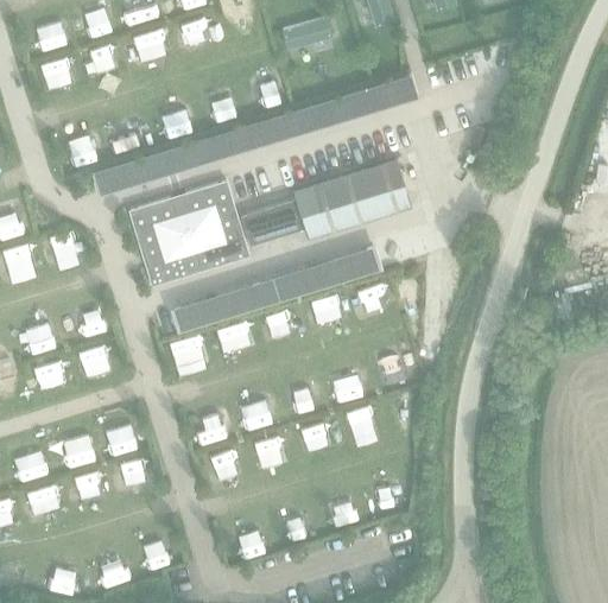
[(365,0),(374,30),(394,24),(387,0),(365,0)]
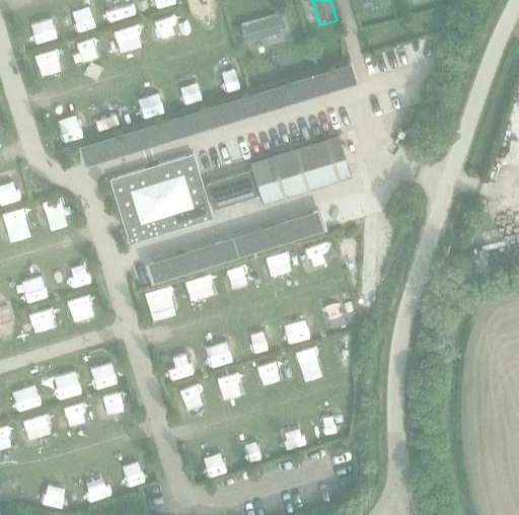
[(369,0),(372,11),(390,6),(387,0),(369,0)]
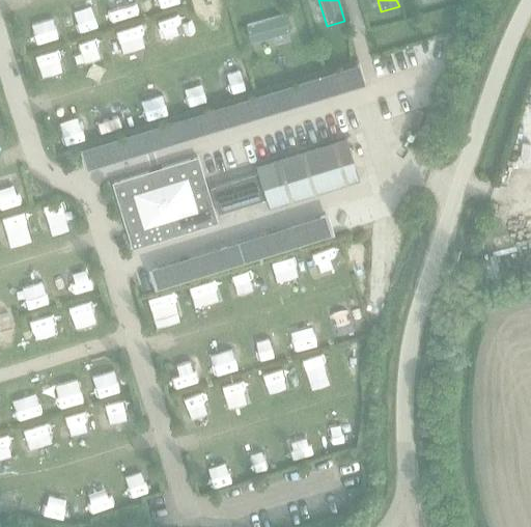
[(250,46),(289,35),(285,17),(245,28),(250,46)]
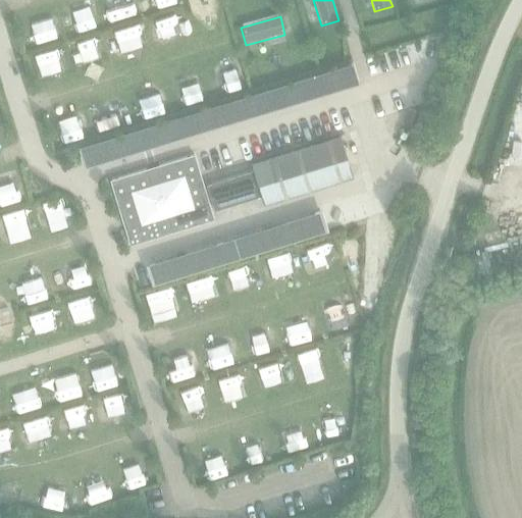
[(250,164),(253,172),(205,185),(213,212),(260,198),(263,205),(352,177),(340,137),(250,164)]
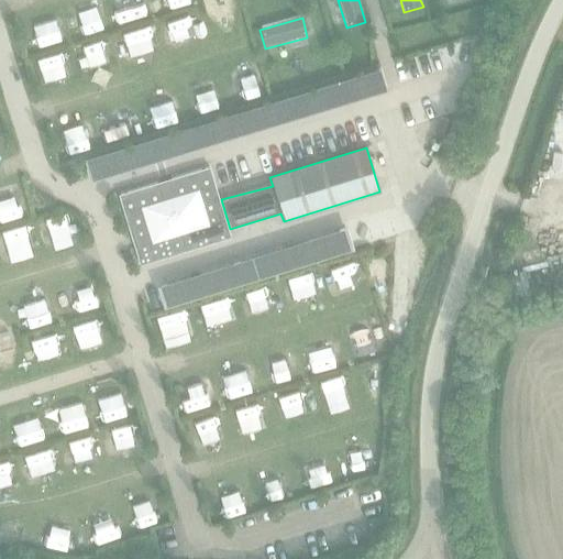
[(134,193),(119,197),(132,242),(143,239),(145,247),(134,249),(140,266),(155,262),(229,239),(229,237),(208,171),(170,182),(172,186),(158,190),(157,186),(156,186),(134,193)]
